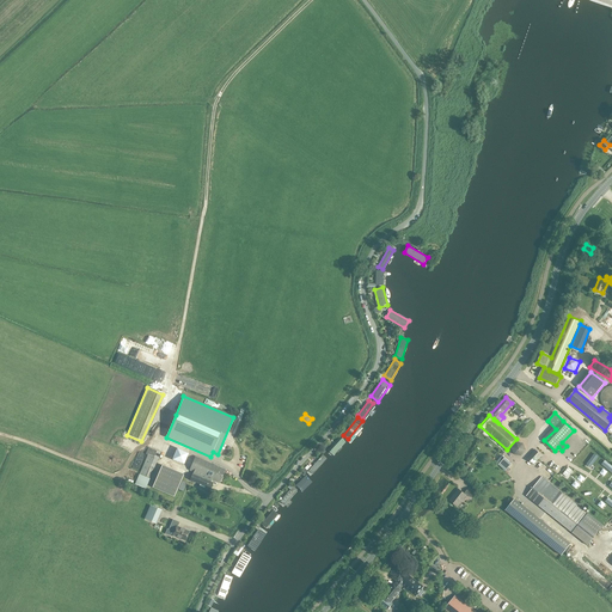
[(346,442),(340,438),(328,451),(334,456),(346,442)]
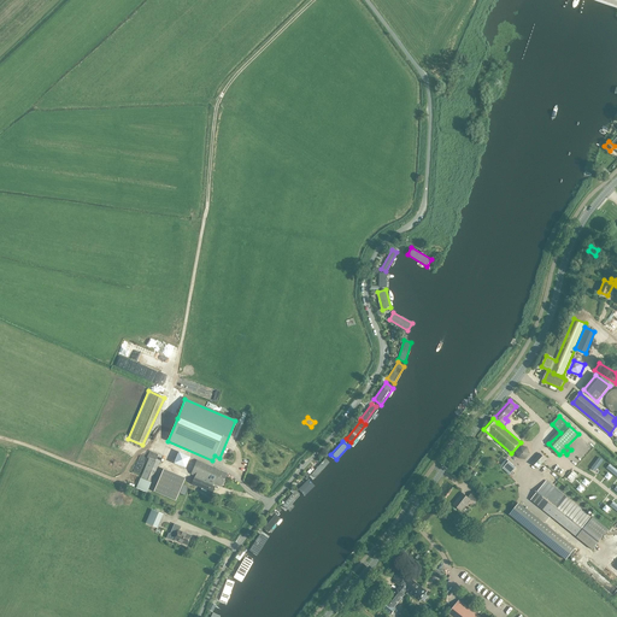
[(527,447),(521,447),(515,452),(517,459),(526,459),(530,454),(527,447)]
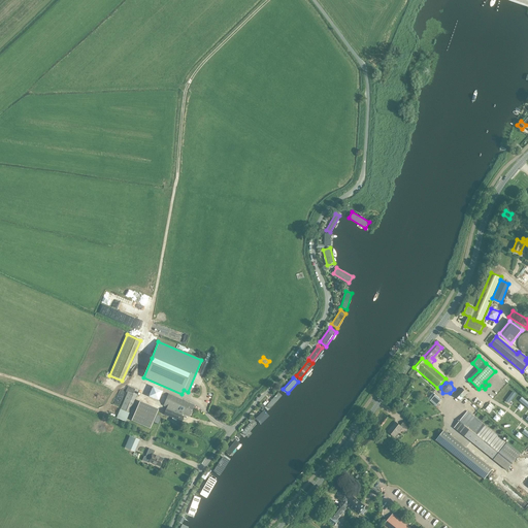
[(471,389),(466,384),(455,396),(460,401),(471,389)]
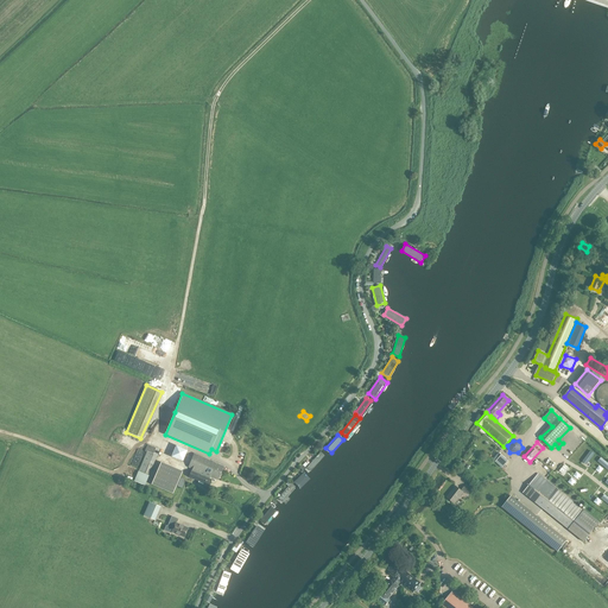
[(188,450),(176,445),(172,456),(183,461),(188,450)]
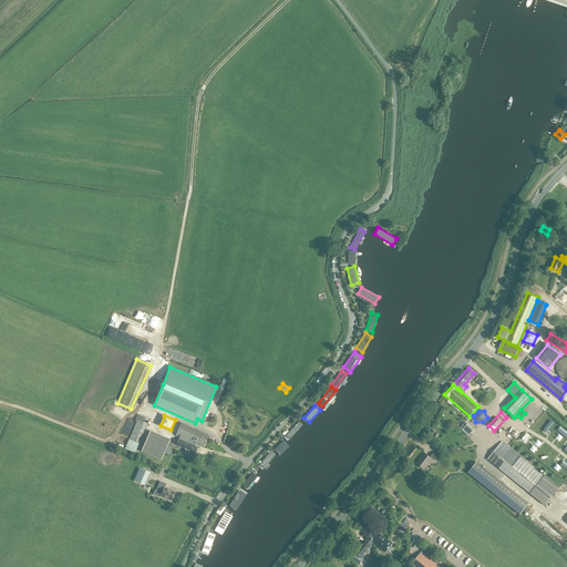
[(148,420),(140,416),(126,450),(135,453),(148,420)]
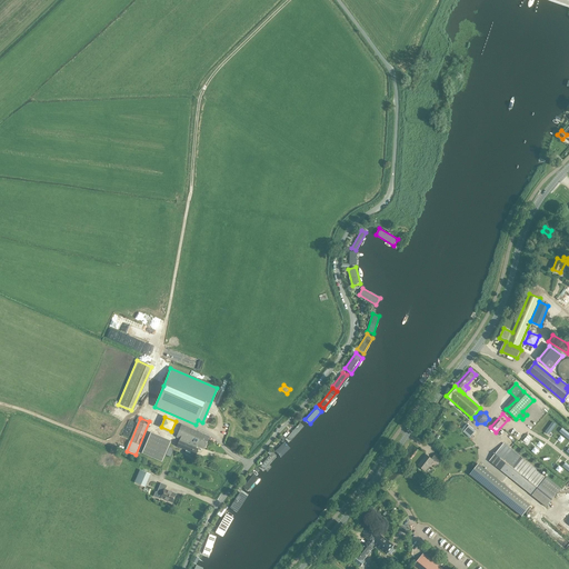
[(303,427),(299,423),(287,438),(291,441),(303,427)]
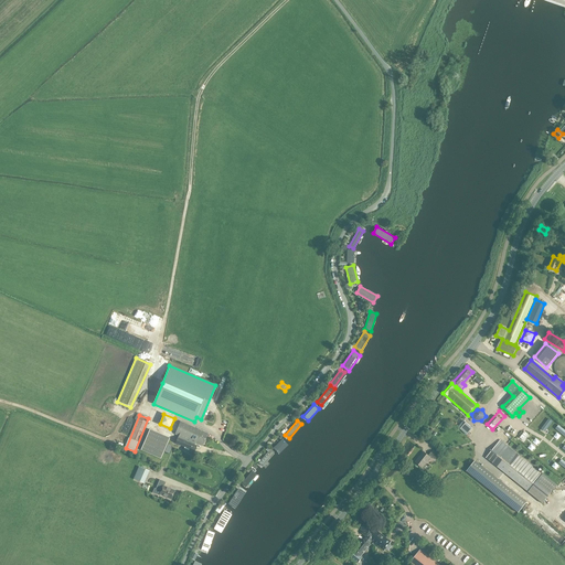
[(208,434),(181,422),(176,434),(179,436),(176,444),(190,449),(189,451),(193,454),(194,451),(198,446),(195,445),(195,443),(202,446),(208,434)]
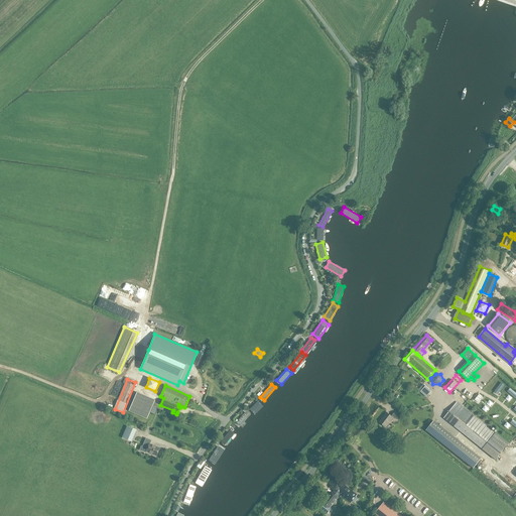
[(431,391),(425,386),(420,392),(426,397),(431,391)]
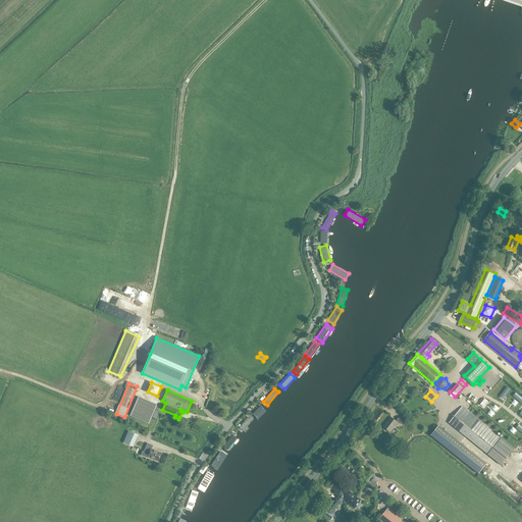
[(128,416),(146,424),(154,405),(137,398),(128,416)]
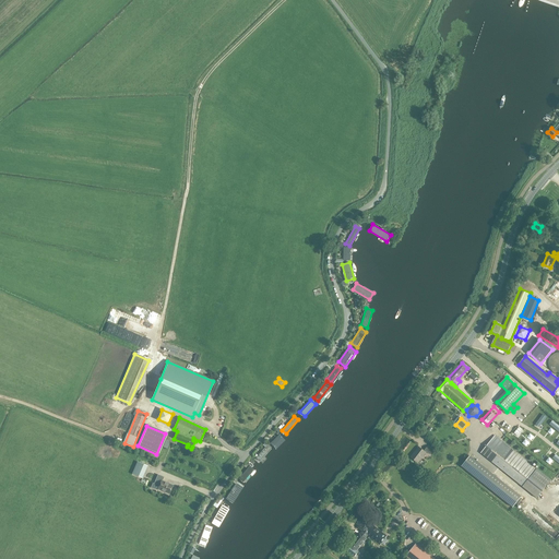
[(282,438),(278,435),(270,443),(273,447),(282,438)]
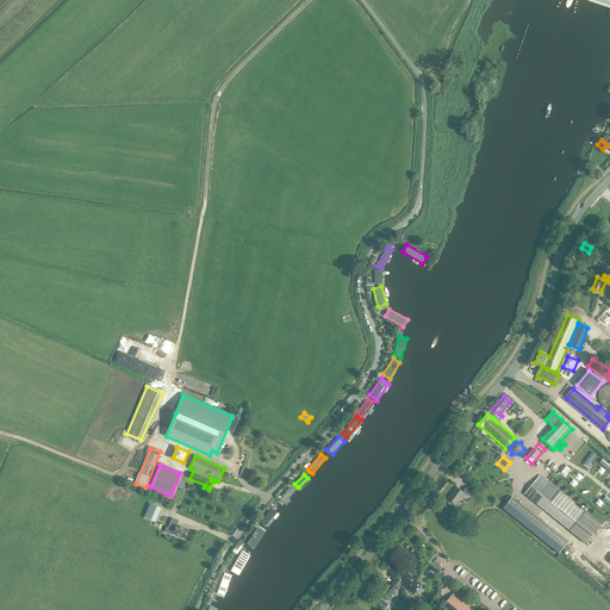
[(540,475),(524,495),(586,545),(602,524),(540,475)]
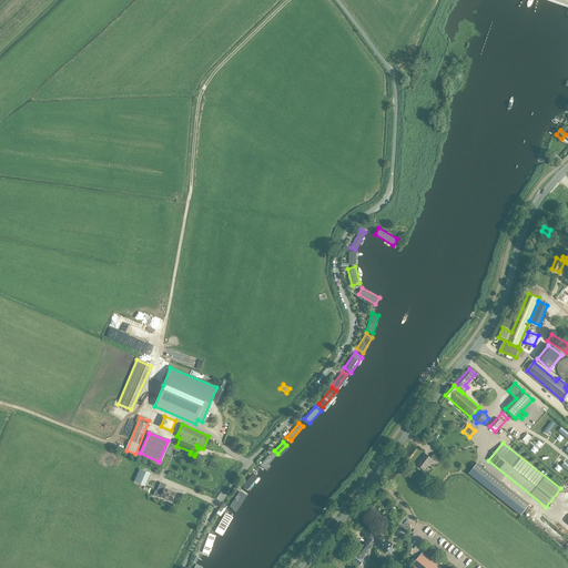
[(276,455),(272,452),(259,466),(263,469),(276,455)]
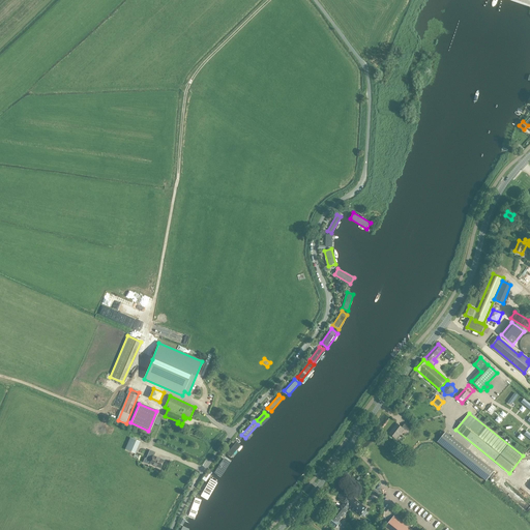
[(404,430),(396,423),(389,434),(396,439),(404,430)]
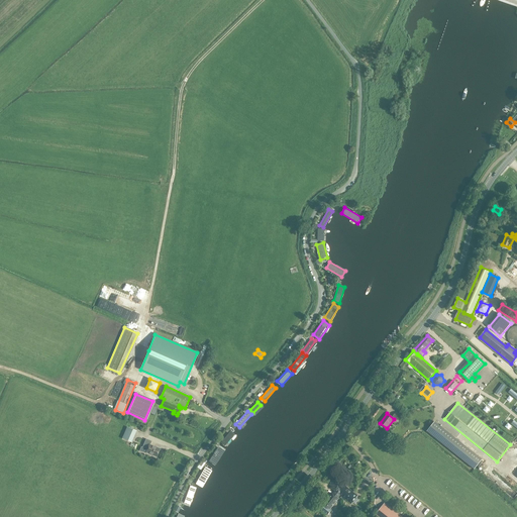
[(475,470),(482,459),(434,422),(427,431),(475,470)]
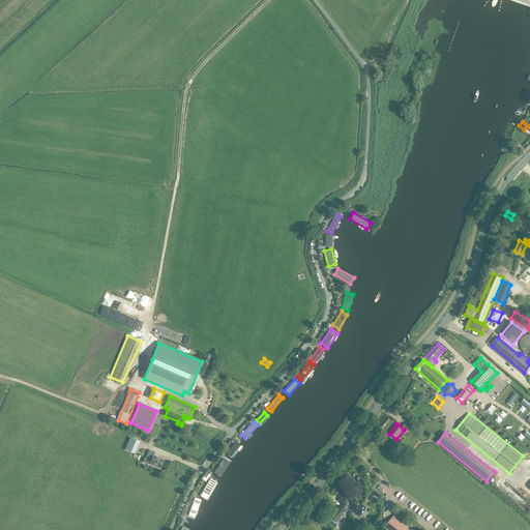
[(141,443),(131,438),(126,449),(137,453),(141,443)]
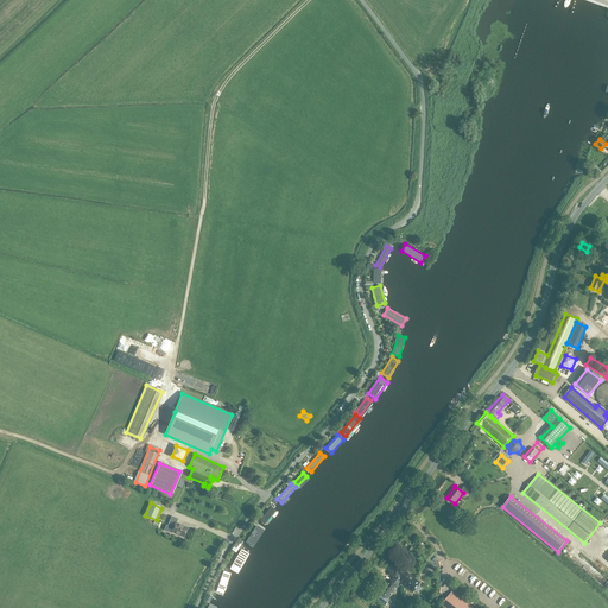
[(277,512),(271,507),(259,521),(265,525),(277,512)]
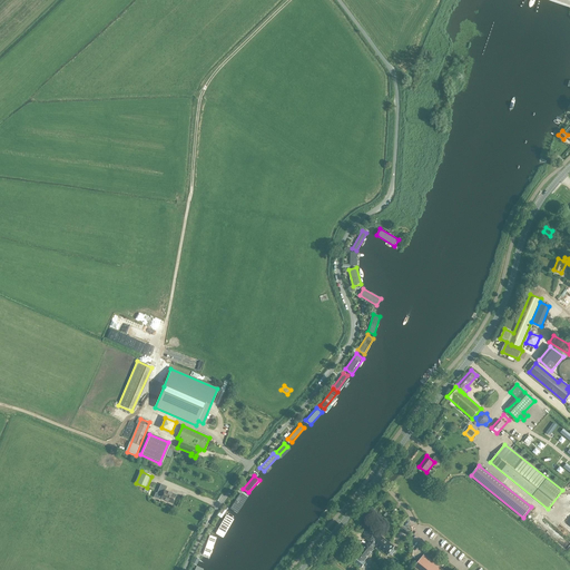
[(161,499),(173,503),(176,495),(165,491),(167,487),(161,484),(157,493),(156,493),(154,497),(161,500),(161,499)]
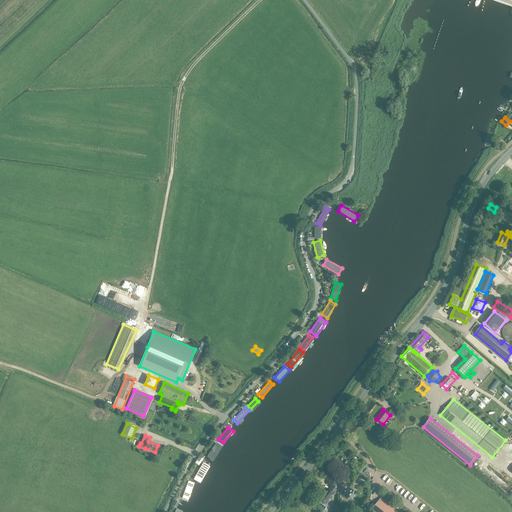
[(223,446),(217,441),(205,457),(211,461),(223,446)]
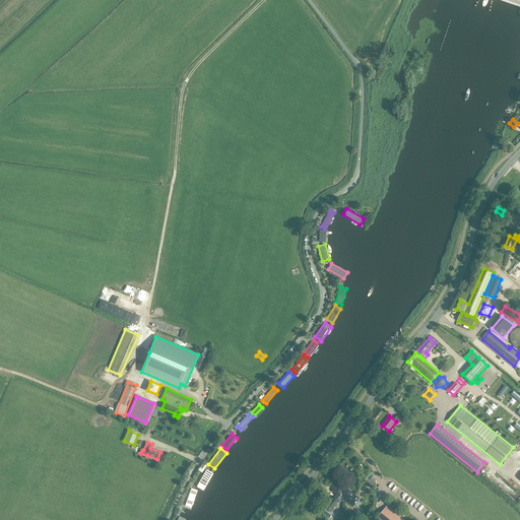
[(210,473),(206,470),(197,486),(200,489),(210,473)]
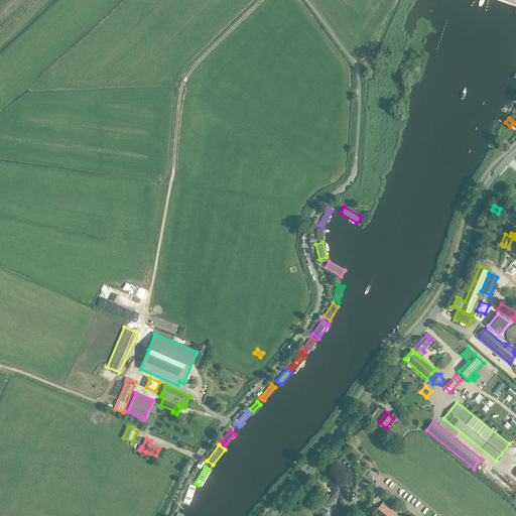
[(357,495),(346,486),(342,483),(343,481),(336,476),(330,484),(332,485),(331,487),(335,490),(340,494),(351,503),(357,495)]
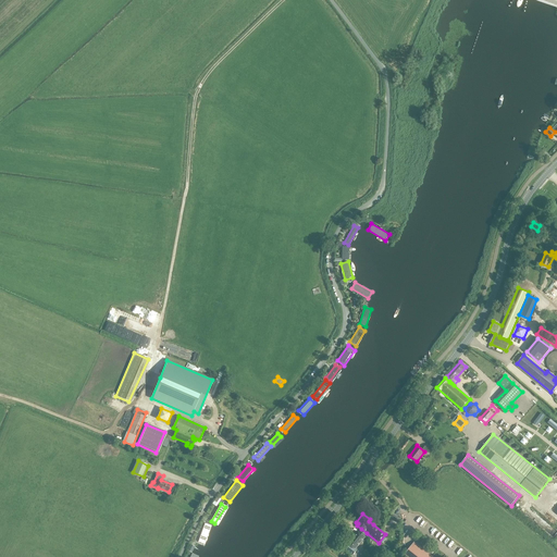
[(212,525),(205,522),(198,542),(206,544),(212,525)]
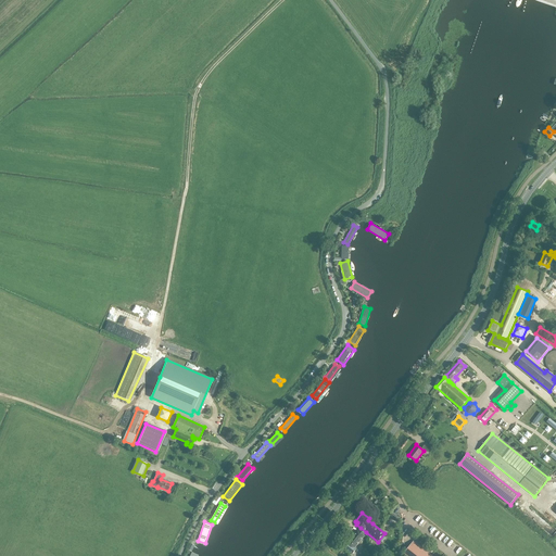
[(364,535),(366,532),(361,528),(358,531),(350,541),(351,542),(350,543),(349,542),(344,547),(352,554),(357,548),(355,546),(355,545),(356,546),(365,536),(364,535)]
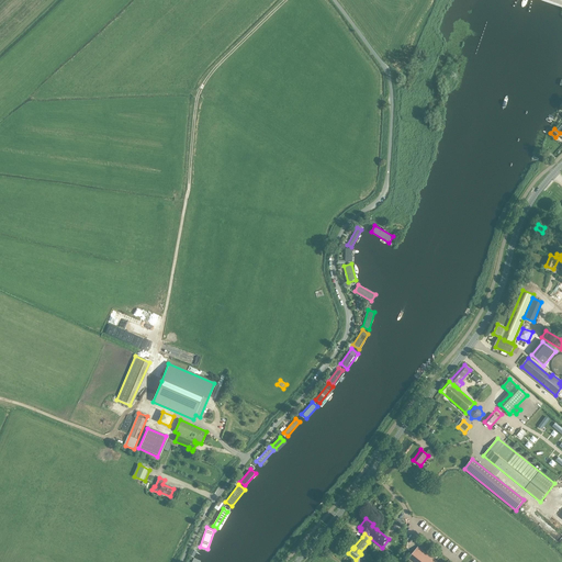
[(411,561),(436,561),(429,557),(424,561),(428,555),(420,550),(416,555),(413,553),(408,560),(411,561)]
